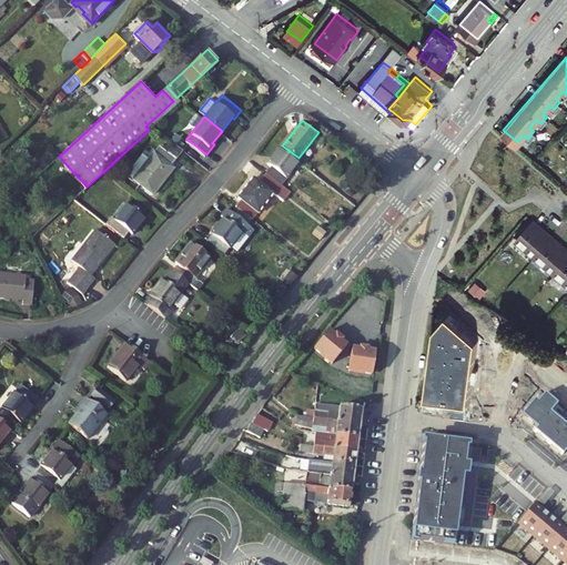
[(282,144),(282,145),(296,128),(294,125),(280,143),(282,144)]
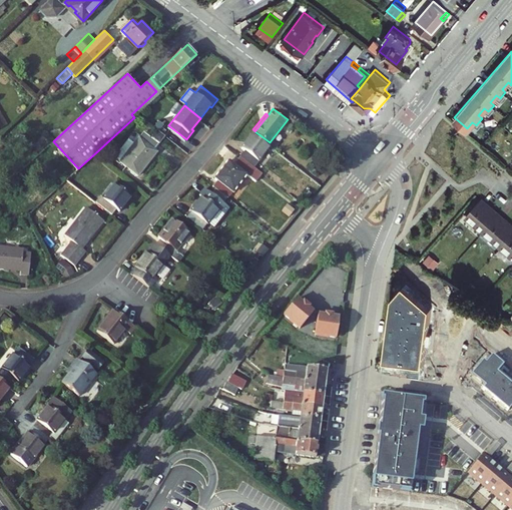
[(152,135),(160,141),(166,134),(158,128),(152,135)]
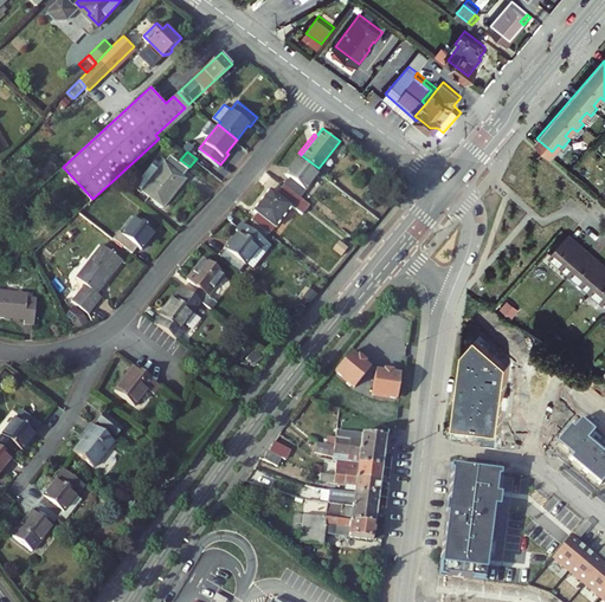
[(190,167),(180,160),(172,153),(168,157),(160,167),(153,162),(136,185),(143,189),(143,188),(165,205),(187,175),(185,173),(190,167)]
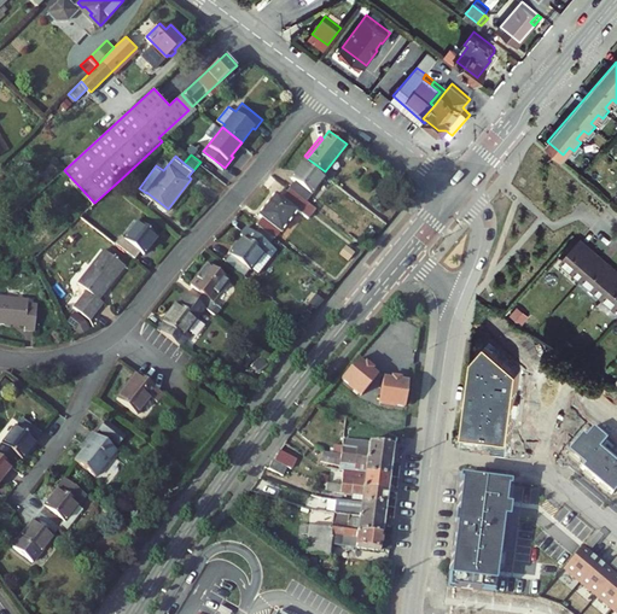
[(162,157),(156,165),(163,170),(172,161),(167,157),(162,157)]
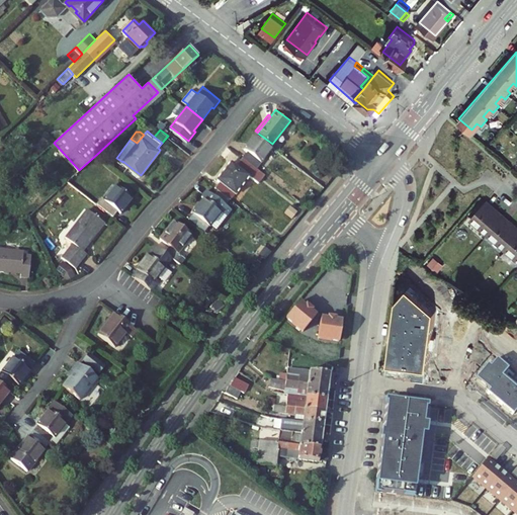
[(257,166),(273,145),(272,144),(257,133),(257,132),(245,148),(249,150),(244,156),(257,166)]
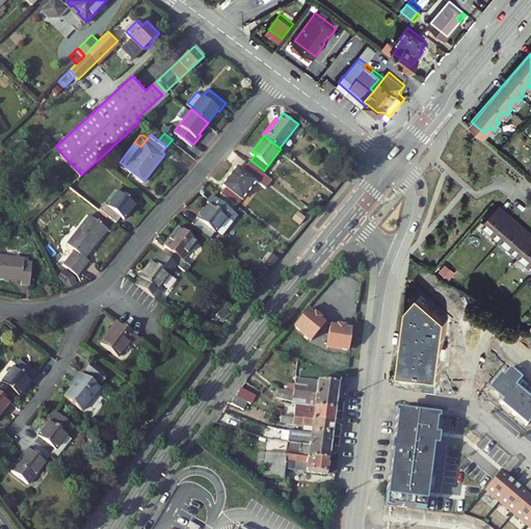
[(264,170),(250,160),(244,167),(239,163),(223,183),(227,185),(221,190),(238,204),(258,178),(267,185),(273,178),(264,170)]
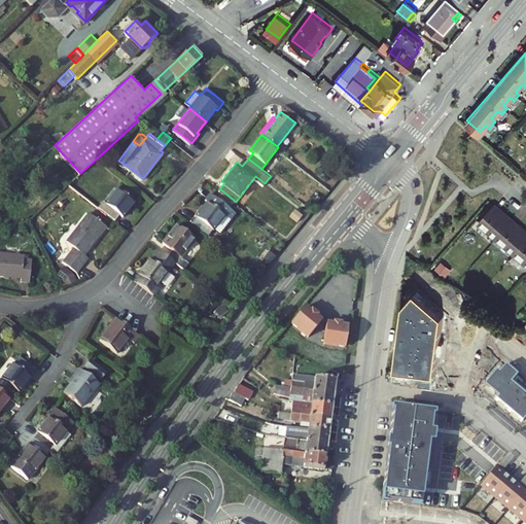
[(116,218),(120,212),(125,215),(136,199),(118,186),(107,202),(104,200),(99,206),(116,218)]
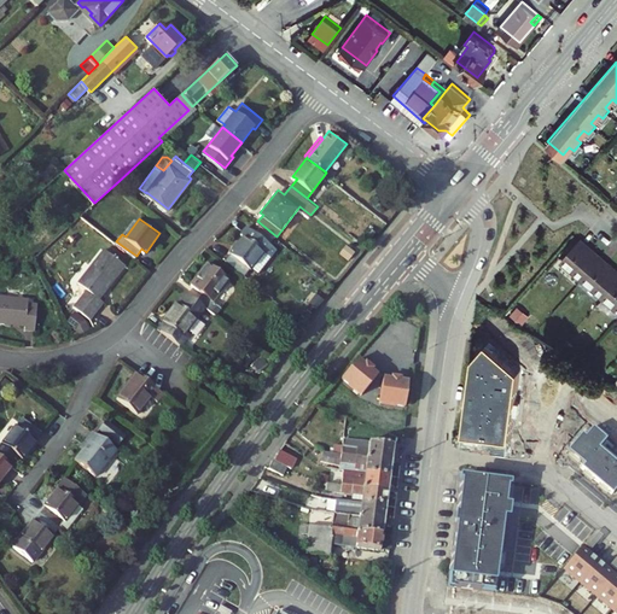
[(245,235),(226,259),(245,274),(251,268),(258,274),(278,249),(248,224),(242,232),(245,235)]
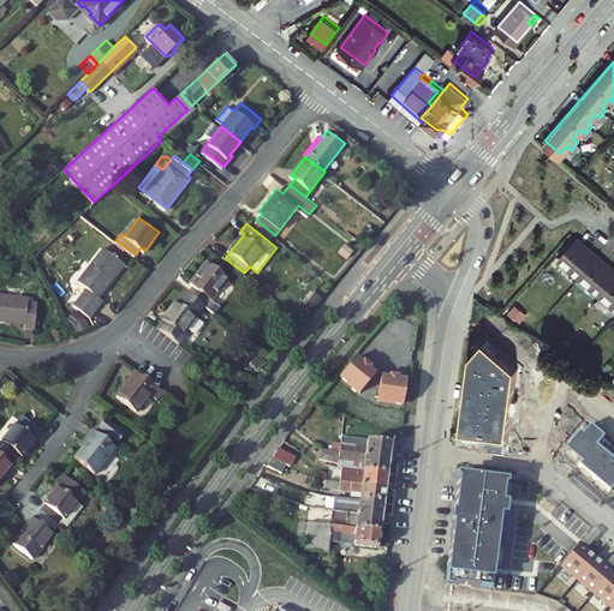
[(374,229),(369,225),(363,232),(369,237),(374,229)]
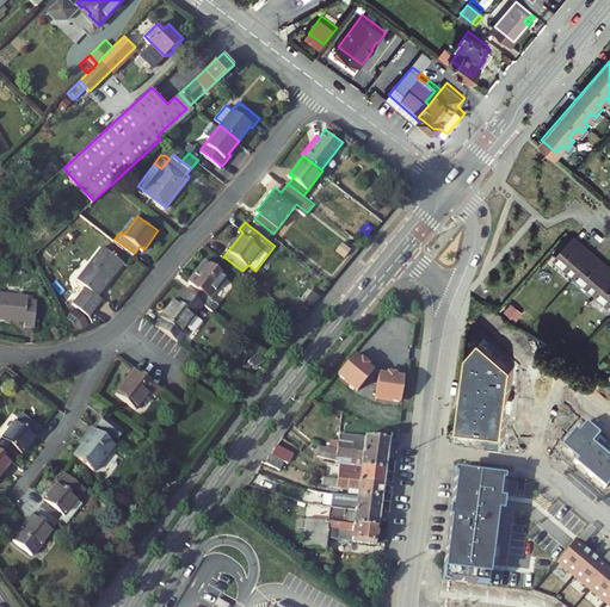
[(575,245),(580,239),(575,234),(570,240),(575,245)]
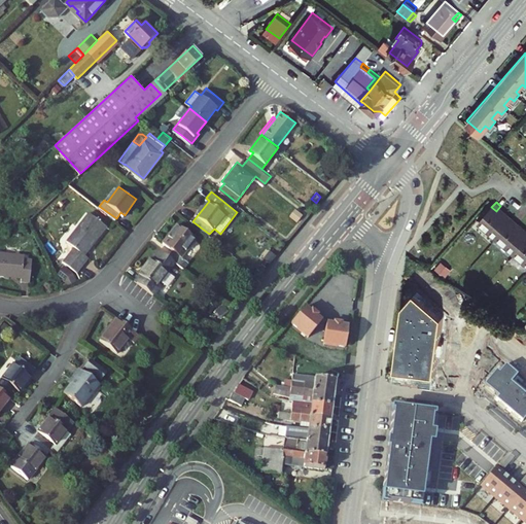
[(525,228),(518,221),(514,226),(510,222),(514,217),(500,206),(496,211),(491,207),(481,219),(525,258),(525,228)]
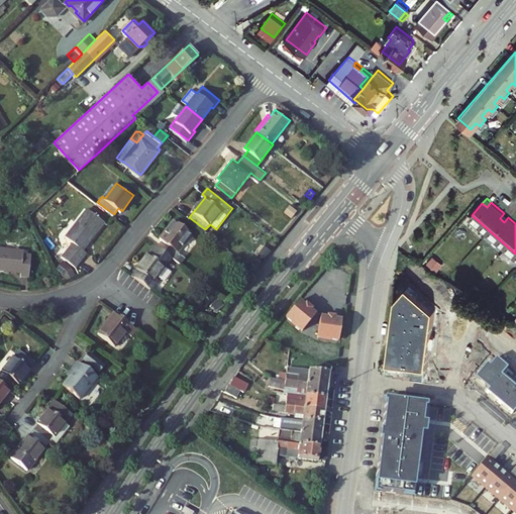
[(105,220),(88,207),(67,235),(74,240),(63,255),(77,266),(87,250),(82,246),(92,232),(94,234),(105,220)]
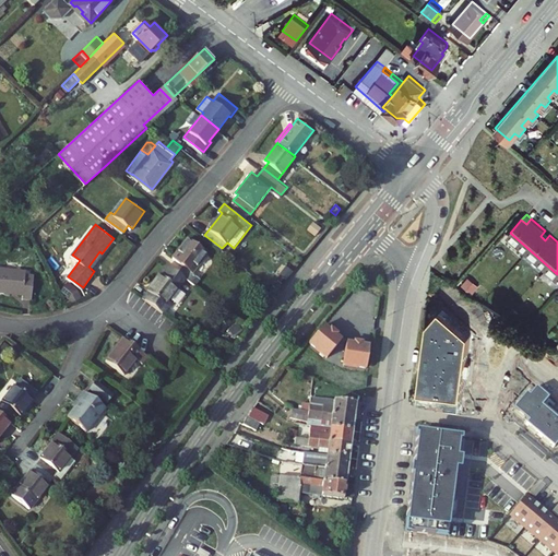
[(545,231),(541,236),(545,240),(549,235),(545,231)]
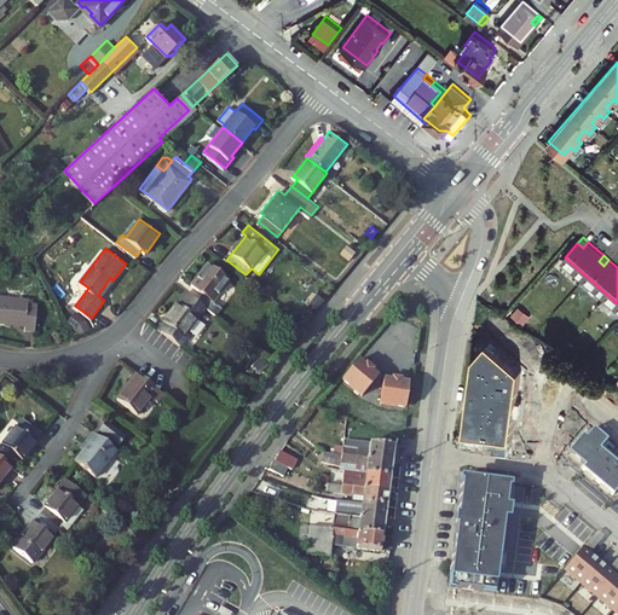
[(192,283),(204,293),(198,300),(207,306),(217,314),(223,307),(214,300),(230,279),(208,262),(192,283)]
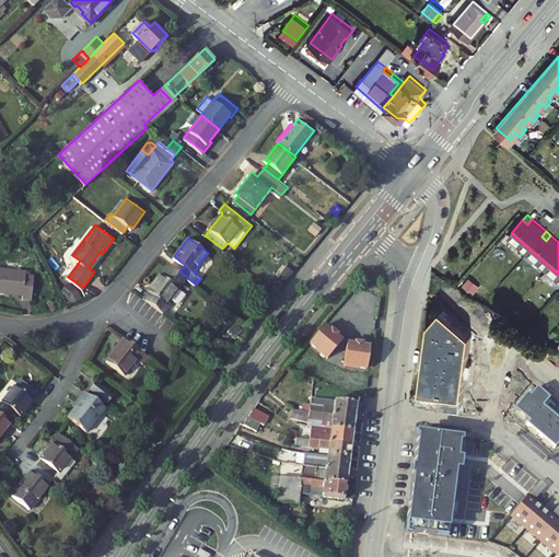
[(152,291),(147,298),(164,312),(170,305),(166,303),(172,297),(178,303),(186,293),(178,287),(187,277),(179,271),(169,264),(149,289),(152,291)]
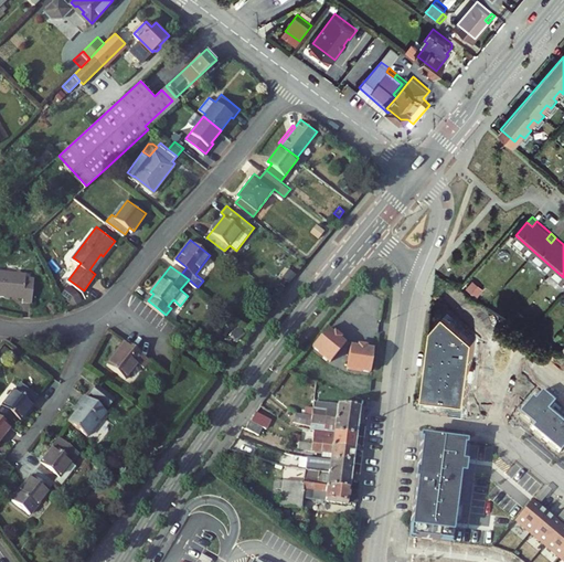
[(27,272),(0,269),(0,292),(6,293),(6,289),(24,292),(24,299),(33,300),(35,276),(27,275),(27,272)]
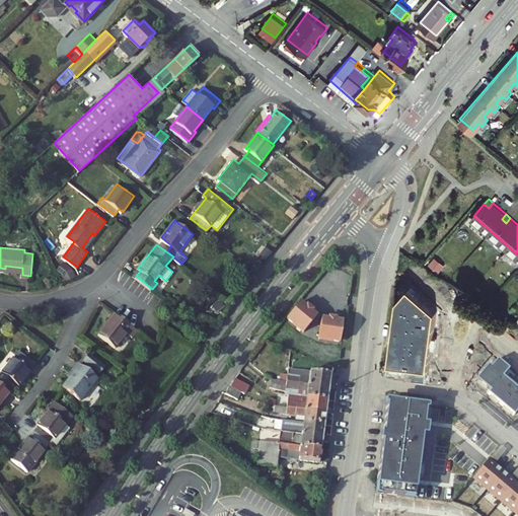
[(63,260),(56,269),(63,276),(71,267),(63,260)]
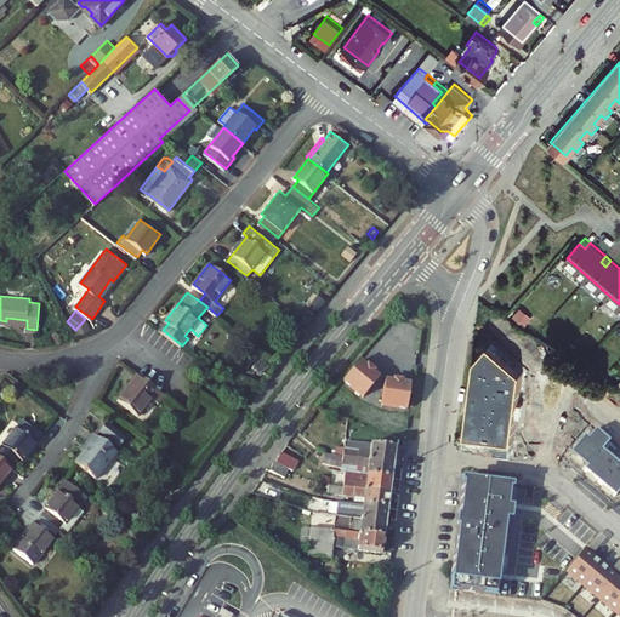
[(467,444),(515,450),(524,369),(493,341),(478,356),(467,444)]
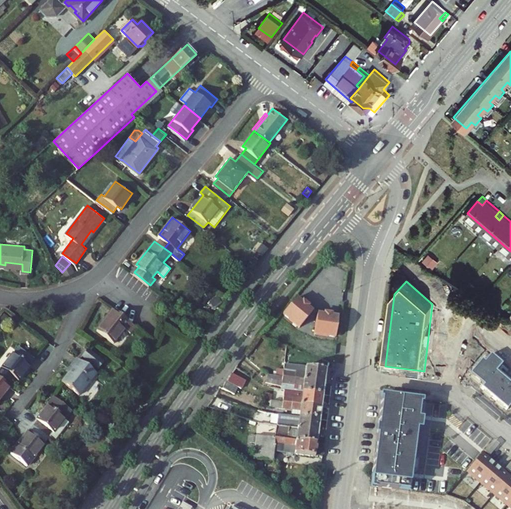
[(296,296),(283,312),(299,325),(312,310),(306,305),(307,304),(303,300),(301,301),(296,296)]
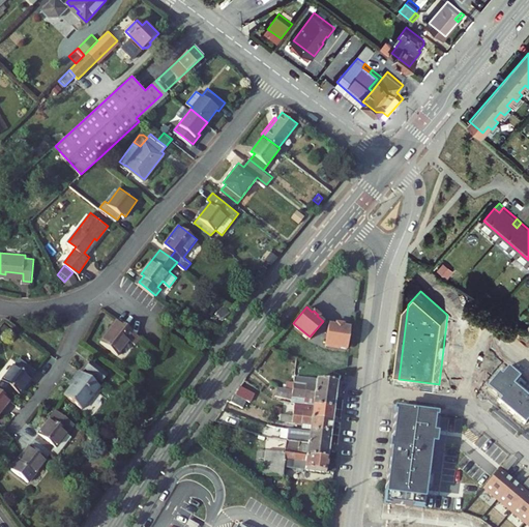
[(141,337),(118,318),(101,340),(118,353),(130,338),(137,343),(141,337)]
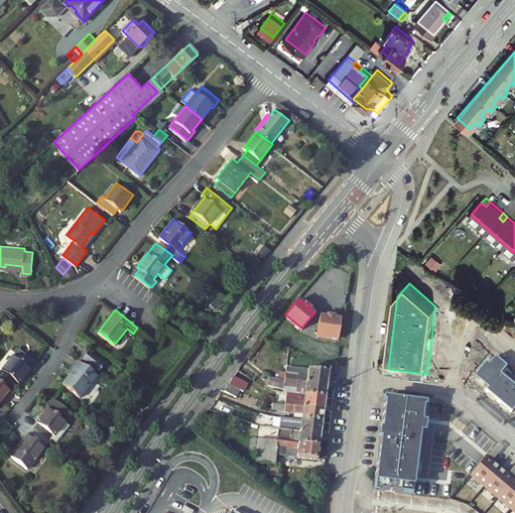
[(316,335),(338,338),(341,317),(334,316),(334,314),(328,313),(327,315),(319,314),(316,335)]
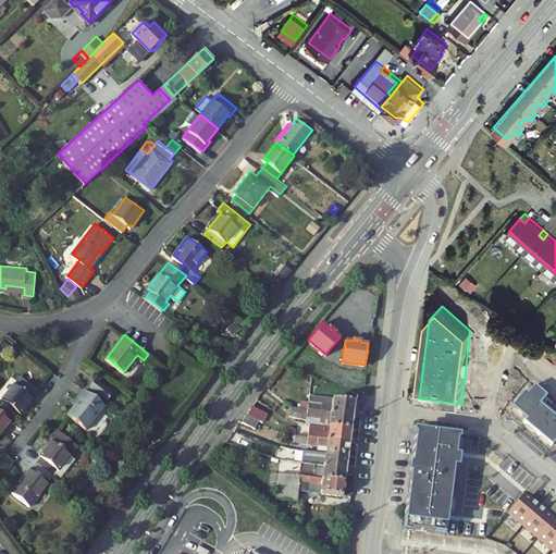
[(35,395),(33,394),(38,388),(22,374),(0,401),(0,408),(9,416),(15,407),(22,411),(35,395)]
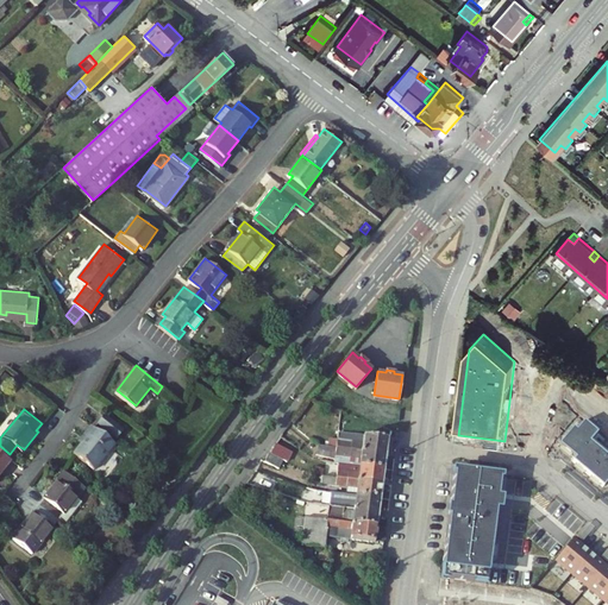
[(124,427),(105,413),(99,421),(118,435),(124,427)]
